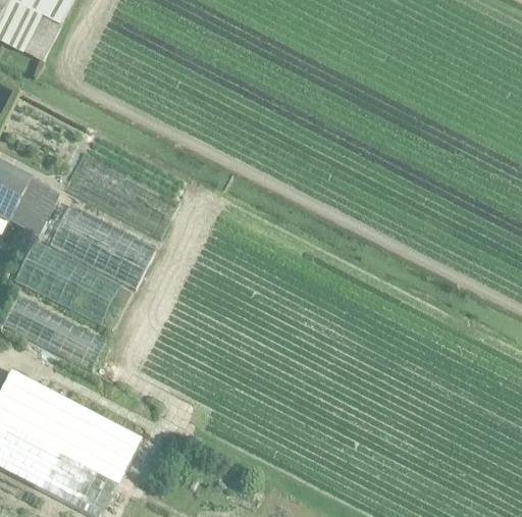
[(60,24),(72,0),(0,0),(0,38),(7,42),(7,43),(43,60),(60,24)]
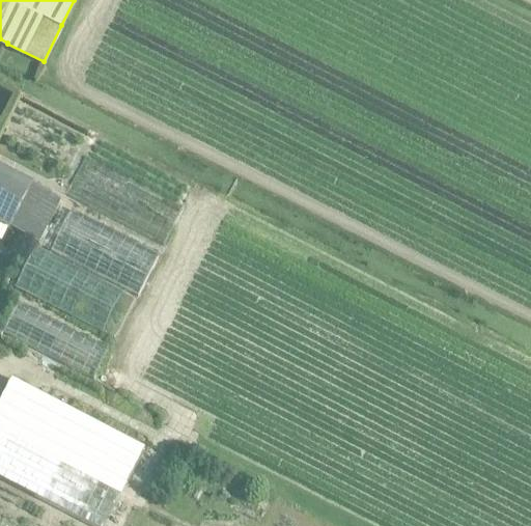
[(0,237),(1,238),(8,225),(9,226),(9,225),(38,240),(61,197),(32,182),(33,181),(0,163),(0,237)]
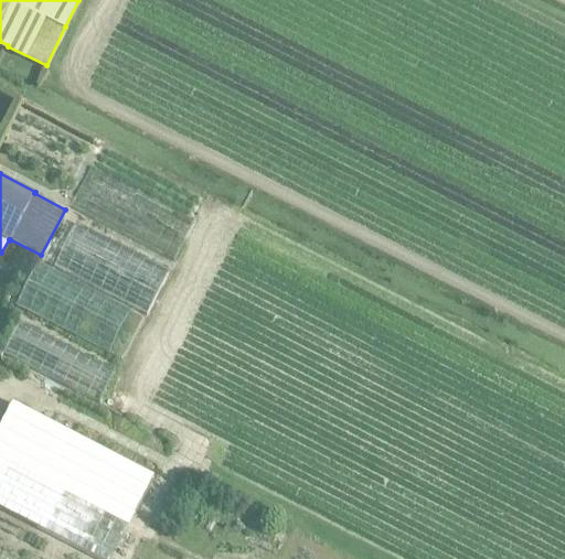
[(149,305),(168,260),(74,221),(55,264),(36,256),(17,303),(113,344),(132,298),(149,305)]
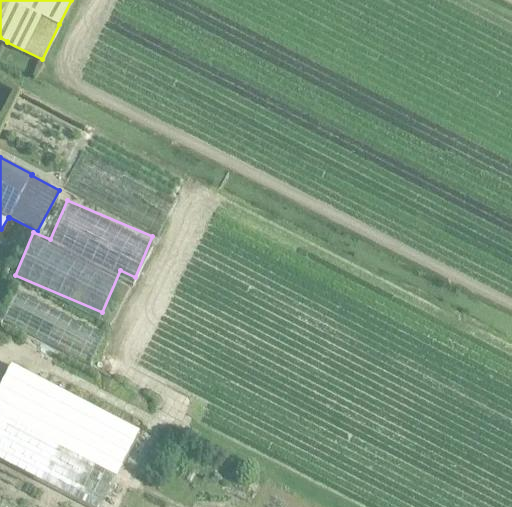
[(105,328),(16,289),(4,317),(93,356),(105,328)]
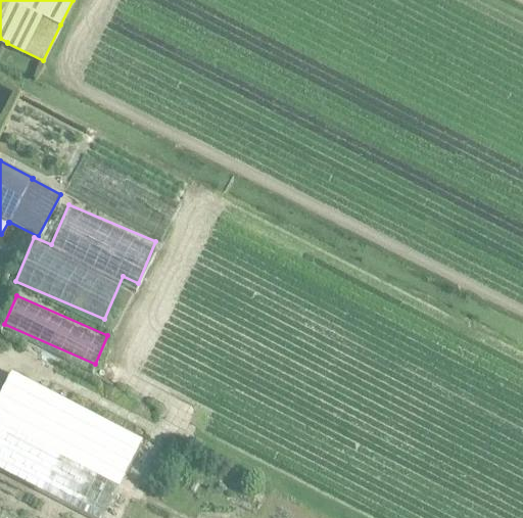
[(100,517),(143,438),(44,386),(11,370),(0,390),(0,467),(96,517),(100,517)]
